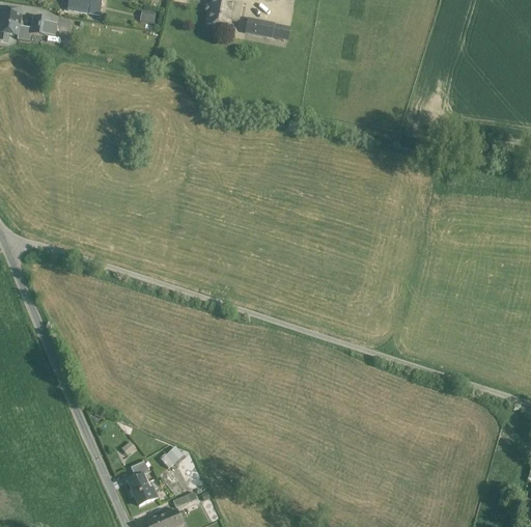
[(70,0),(68,7),(92,11),(93,11),(100,12),(102,0),(70,0)]
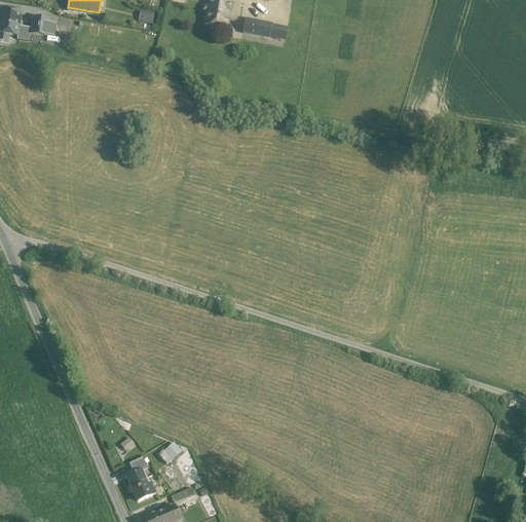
[(235,20),(238,3),(239,0),(209,0),(205,21),(205,22),(226,26),(228,19),(235,20)]
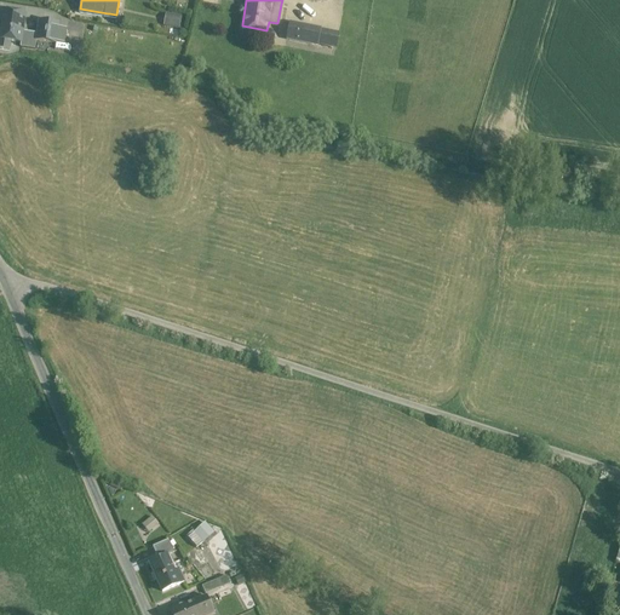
[(19,39),(24,11),(4,7),(0,28),(0,34),(10,36),(19,39)]
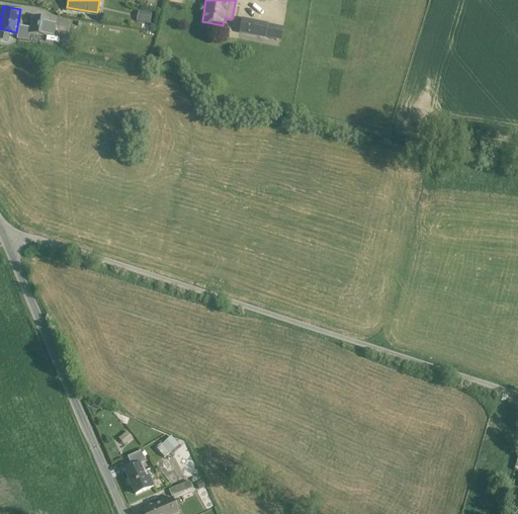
[(138,17),(144,18),(149,19),(150,11),(140,9),(139,9),(138,17)]
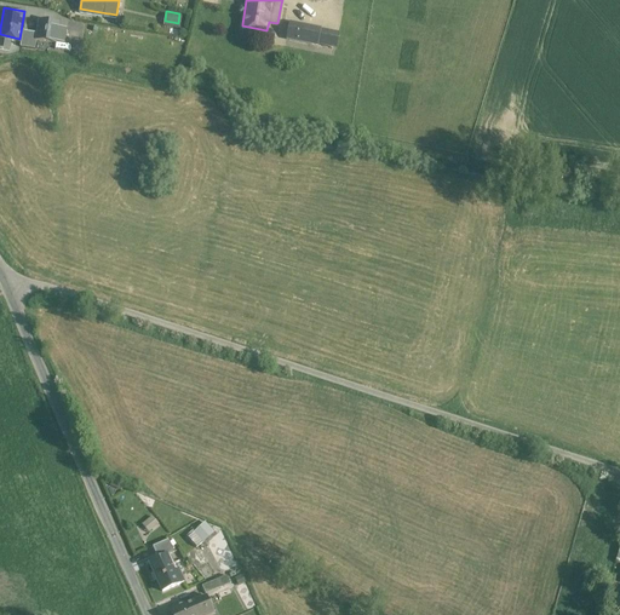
[(42,17),(39,17),(36,38),(57,40),(57,39),(64,40),(67,26),(59,26),(61,19),(56,19),(56,17),(42,16),(42,17)]
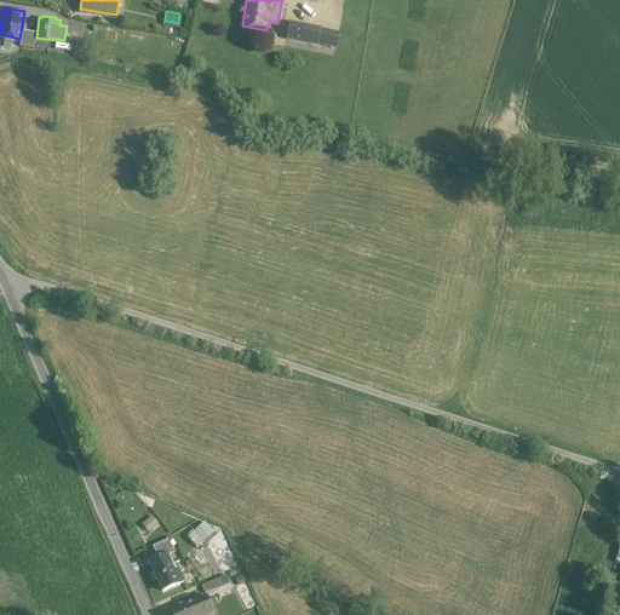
[(313,26),(306,24),(291,21),(287,36),(309,41),(313,26)]
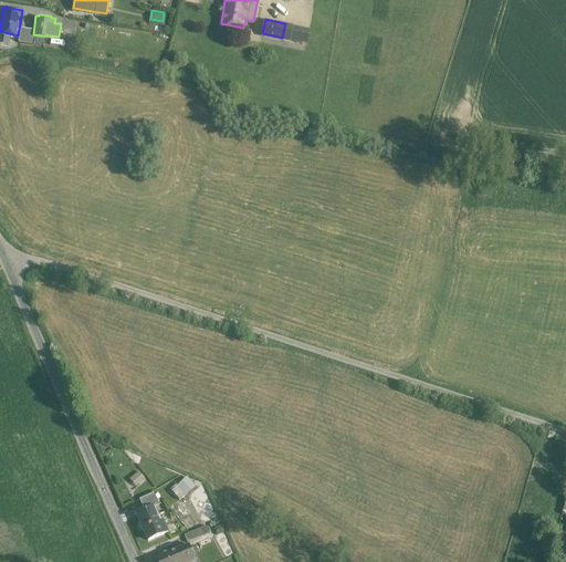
[(0,31),(0,40),(8,42),(9,33),(0,31)]
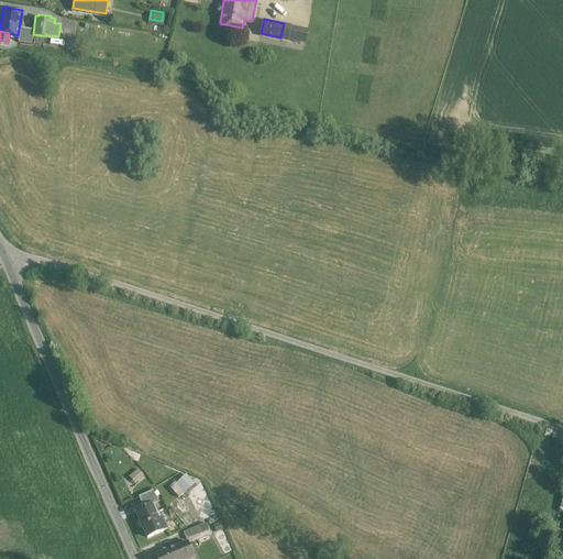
[(139,464),(130,471),(135,479),(144,472),(139,464)]
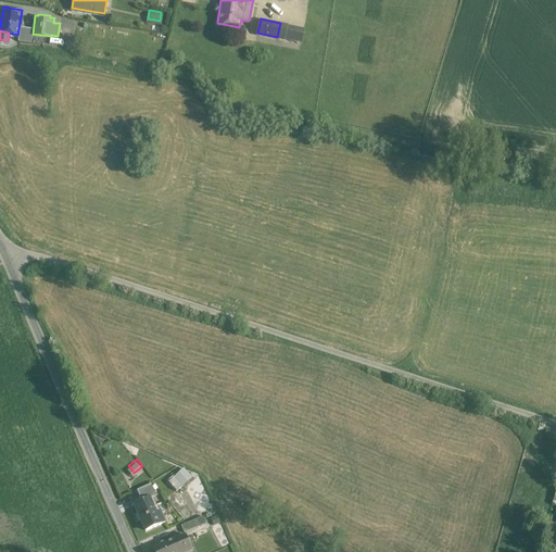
[(171,477),(172,479),(178,486),(185,480),(177,472),(171,477)]
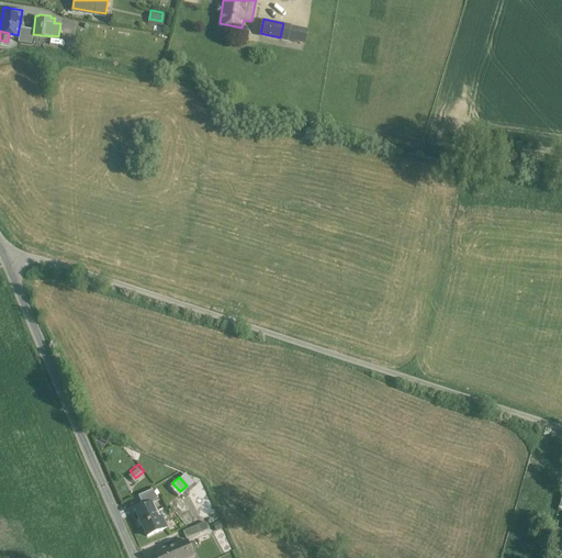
[(142,499),(149,494),(155,492),(152,486),(138,492),(142,499)]
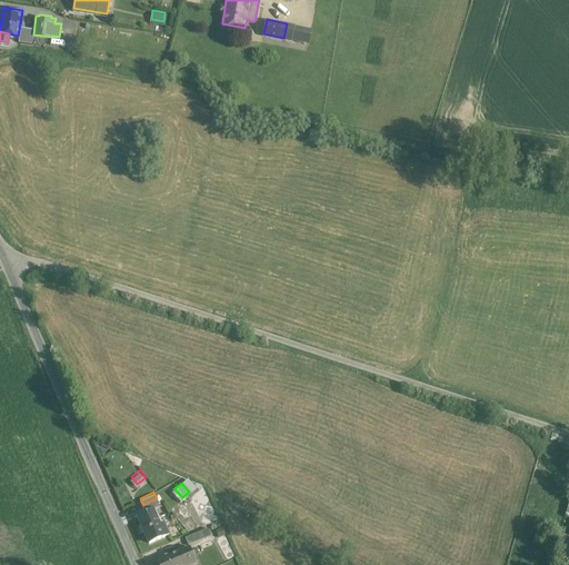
[(138,513),(150,539),(169,531),(163,519),(159,521),(153,506),(138,513)]
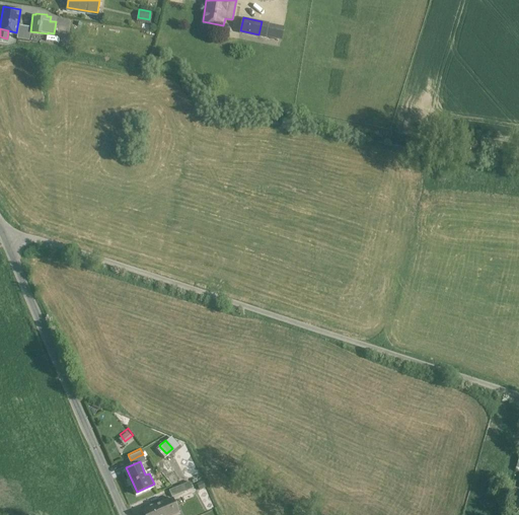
[(193,485),(192,482),(191,479),(182,483),(184,489),(193,485)]
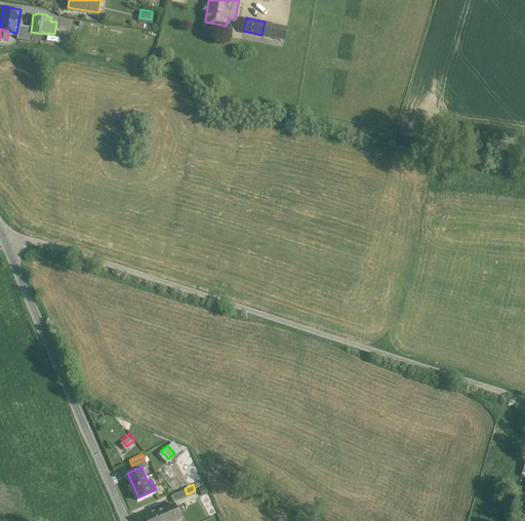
[(174,499),(187,494),(185,488),(172,493),(174,499)]
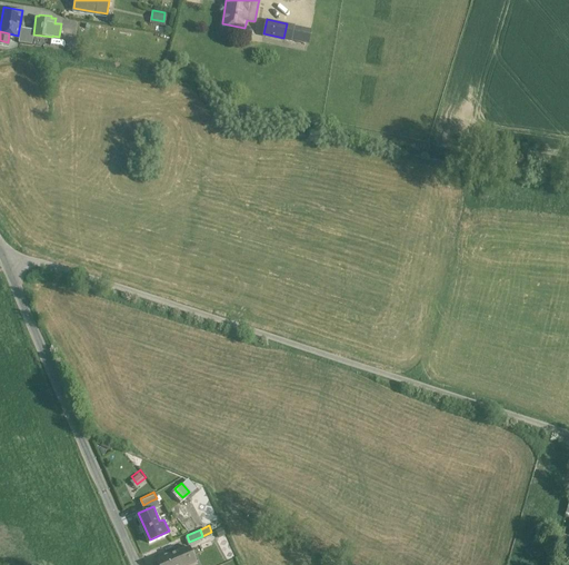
[(190,545),(165,555),(158,558),(160,564),(187,564),(198,561),(190,545)]
